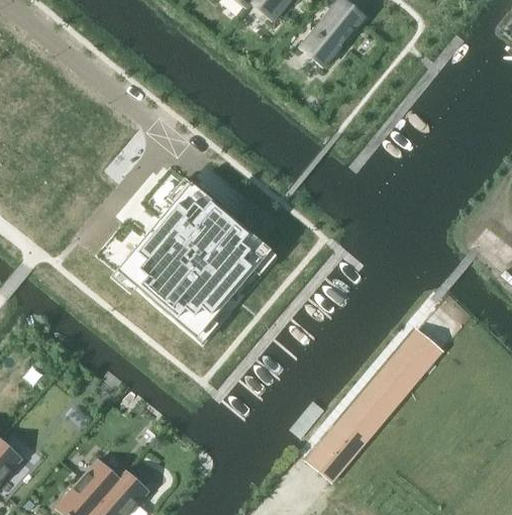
[(249,3),(251,0),(234,0),(244,8),(249,3)]
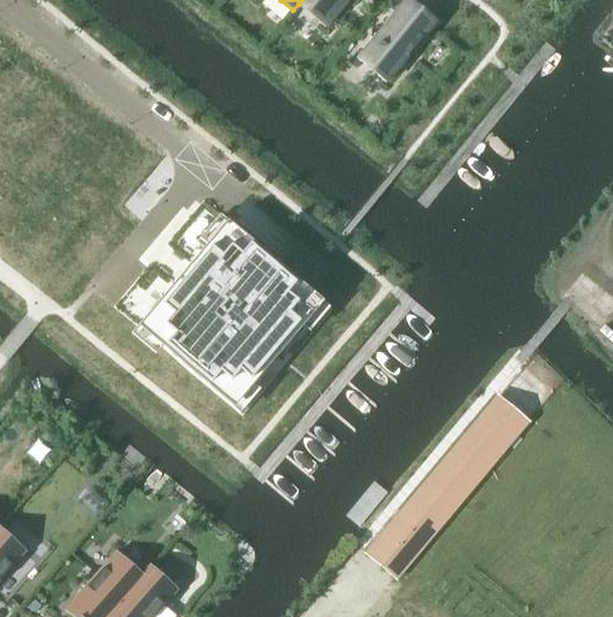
[(301,0),(299,4),(325,27),(346,0),(301,0)]
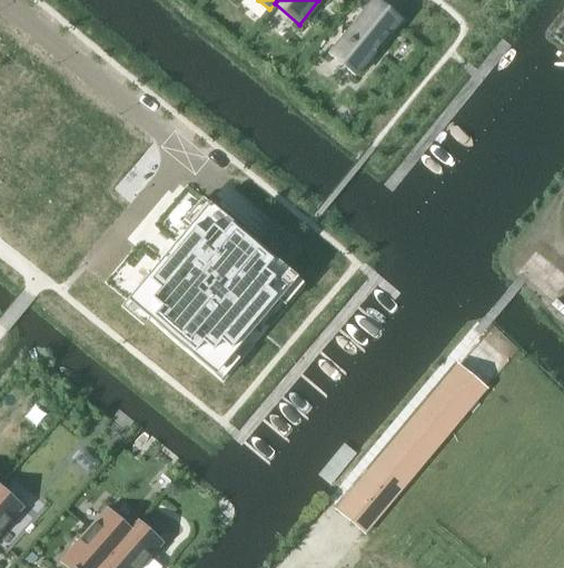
[(372,0),(327,55),(355,77),(403,20),(377,0),(372,0)]
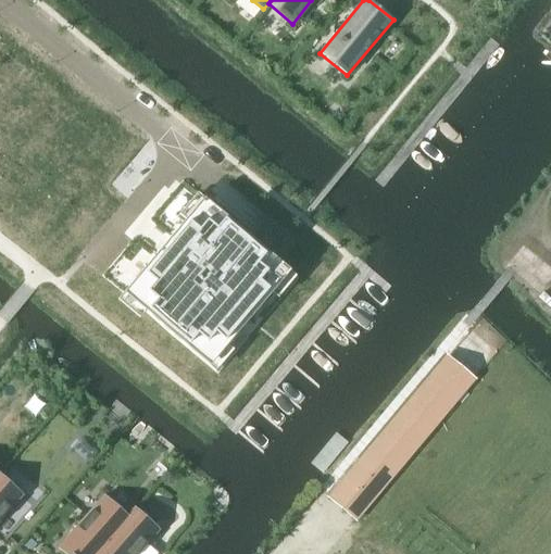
[(148,272),(132,291),(151,307),(149,311),(190,345),(191,344),(212,361),(229,341),(232,343),(275,292),(273,289),(289,269),(270,252),(271,251),(229,215),(228,217),(209,201),(192,222),(189,218),(174,236),(175,244),(168,252),(160,253),(146,271),(148,272)]
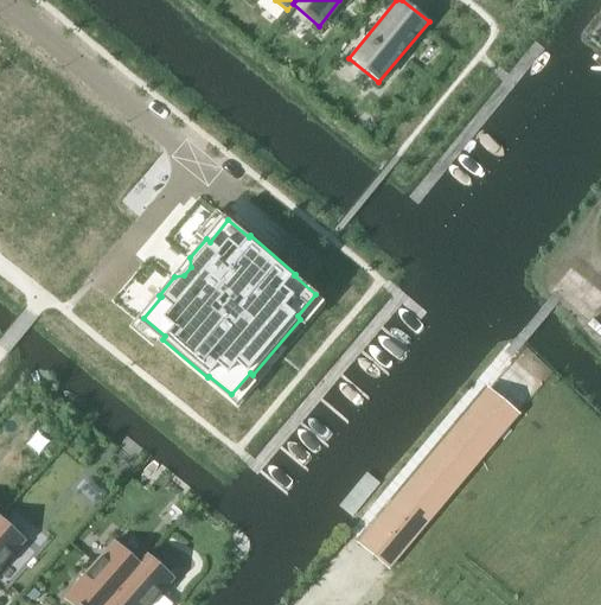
[(494,389),(365,541),(392,565),(522,412),(494,389)]
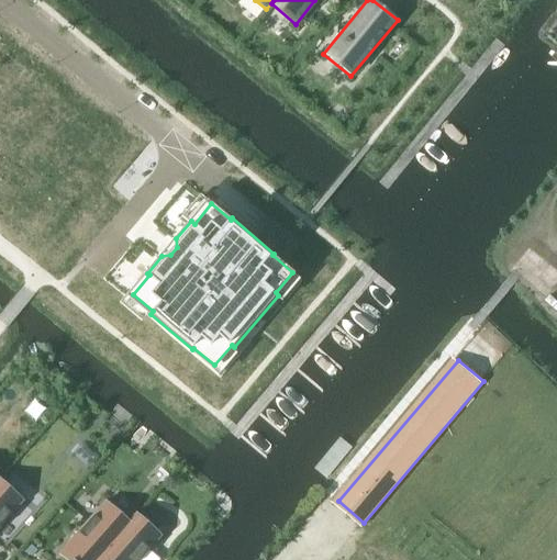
[(2,478),(0,481),(0,527),(26,499),(2,478)]
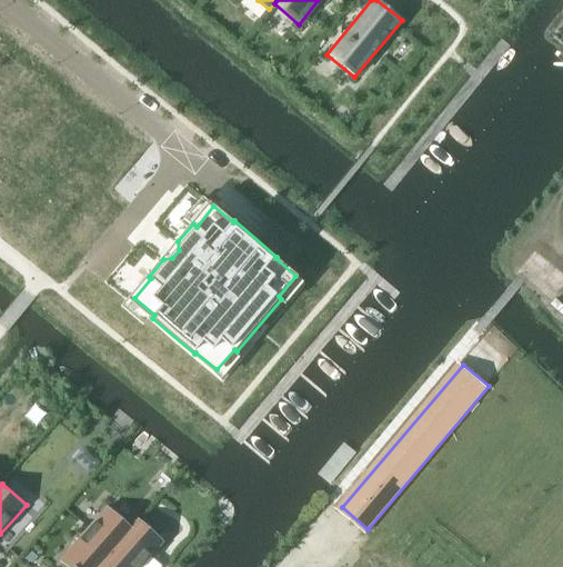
[(111,507),(66,559),(73,566),(100,566),(134,528),(111,507)]
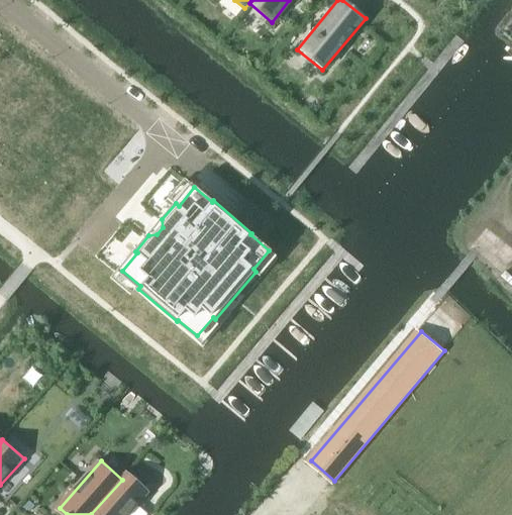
[(122,480),(91,514),(128,514),(150,491),(129,473),(123,480),(122,480)]
